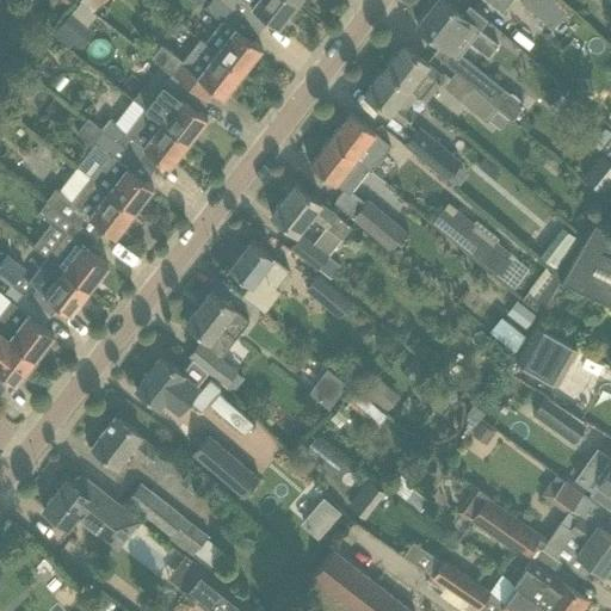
[(81,0),(81,1),(97,13),(106,0),(81,0)]
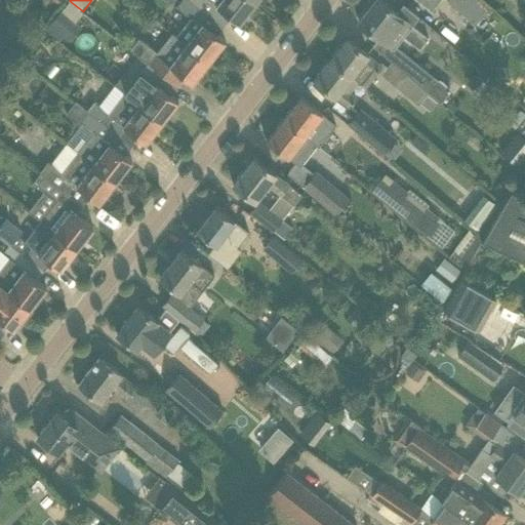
[(216,34),(223,27),(189,0),(180,0),(176,6),(191,17),(176,36),(208,62),(225,41),(216,34)]
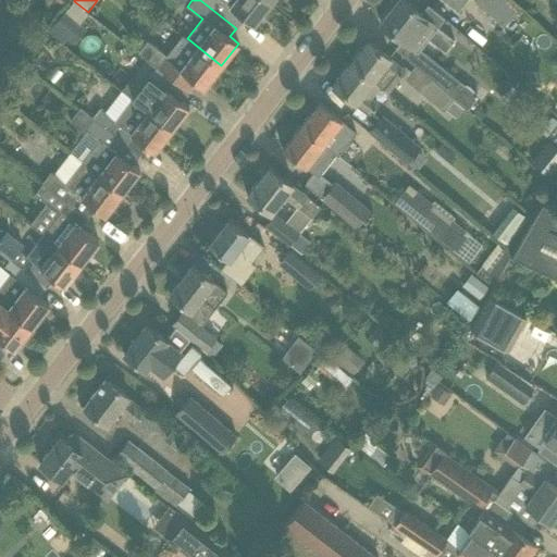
[(271,1),(268,0),(200,0),(236,28),(245,17),(254,24),(271,1)]
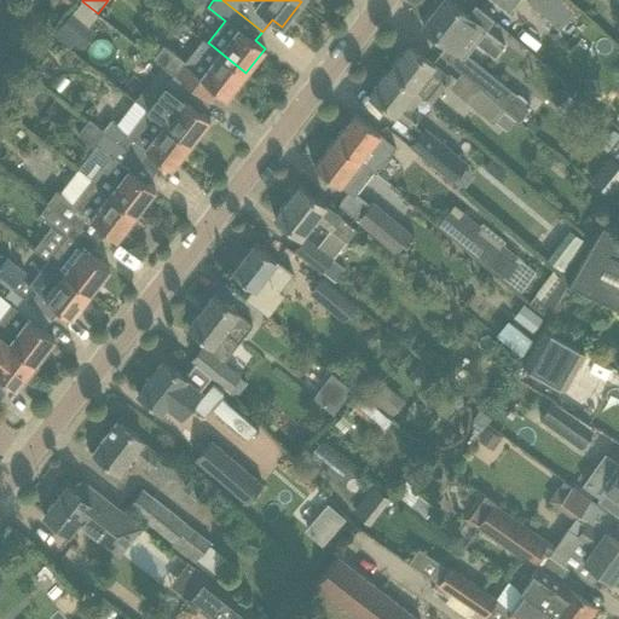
[(463,57),(475,42),(496,58),(504,46),(469,18),(470,17),(449,0),(441,0),(422,25),(447,46),(463,57)]
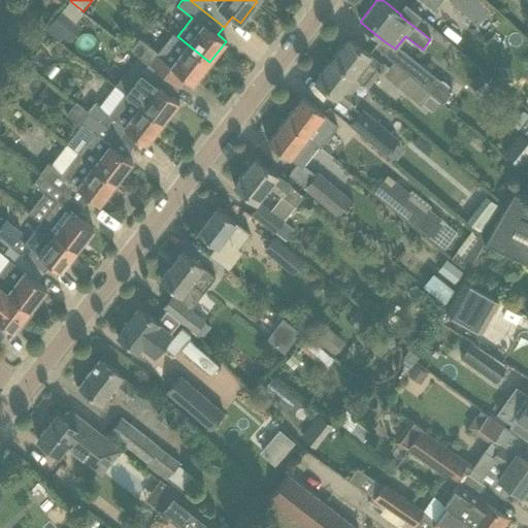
[(420,0),(433,10),(441,0),(420,0)]
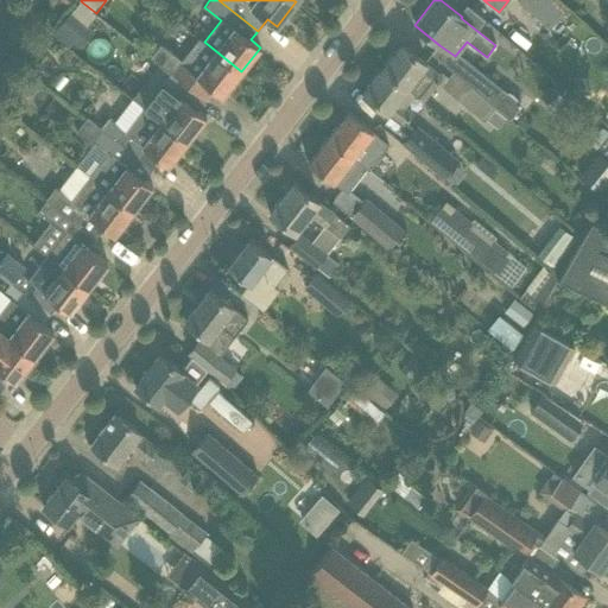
[(518,0),(518,1),(550,30),(569,10),(557,0),(518,0)]
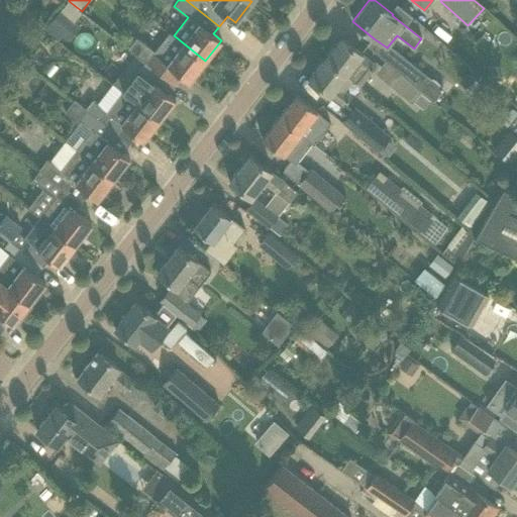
[(69,42),(82,26),(63,9),(48,25),(69,42)]
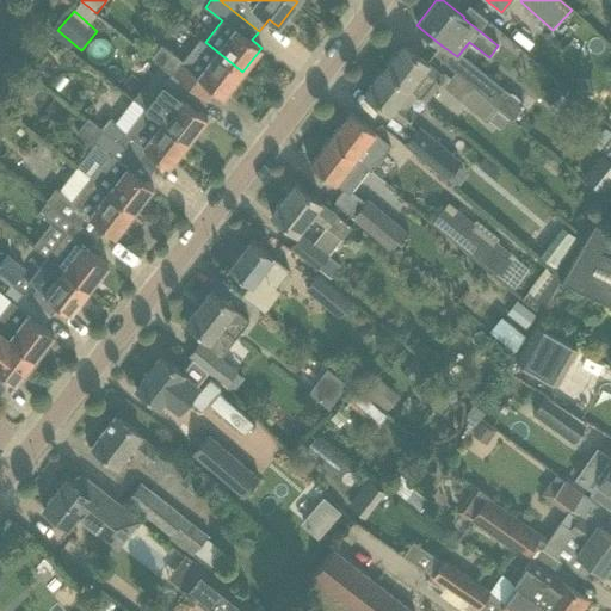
[(242,72),(205,42),(201,38),(183,60),(162,44),(152,56),(172,73),(207,99),(215,88),(223,96),(242,72)]
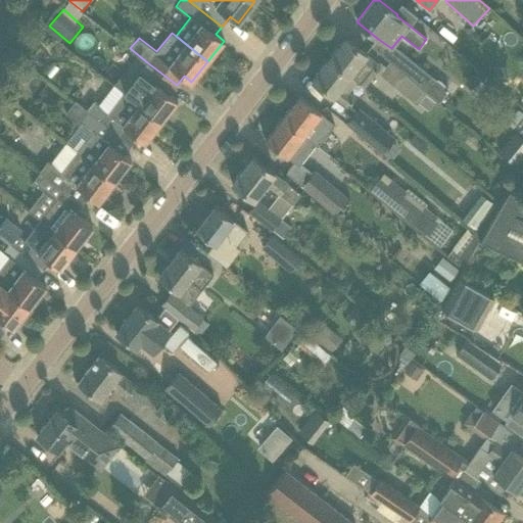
[(344,37),(328,58),(357,81),(365,87),(380,66),(367,55),(344,37)]
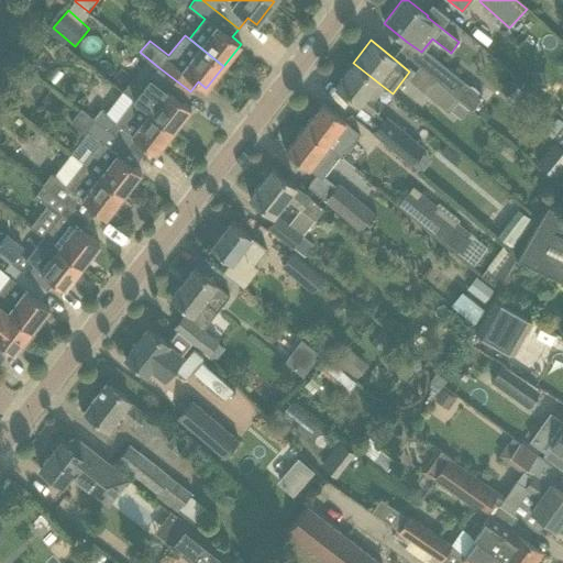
[(461,78),(424,51),(416,63),(435,79),(459,99),(470,86),(461,78)]
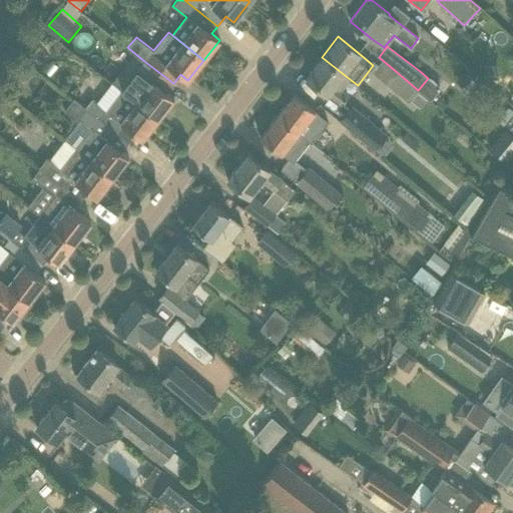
[(342,90),(350,79),(322,57),(306,77),(328,95),(328,94),(343,105),(349,96),(342,90)]
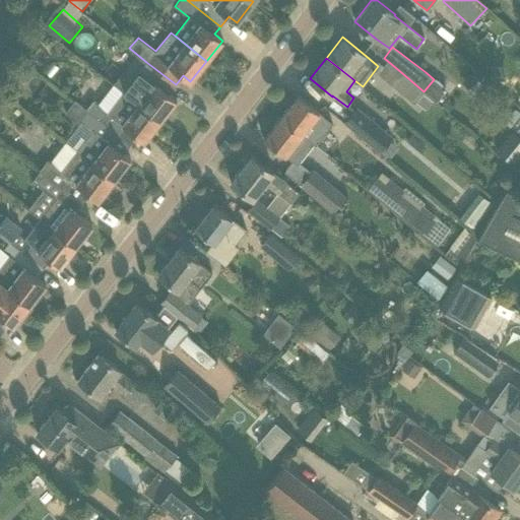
[(169,93),(176,84),(146,62),(123,92),(160,120),(177,100),(169,93)]
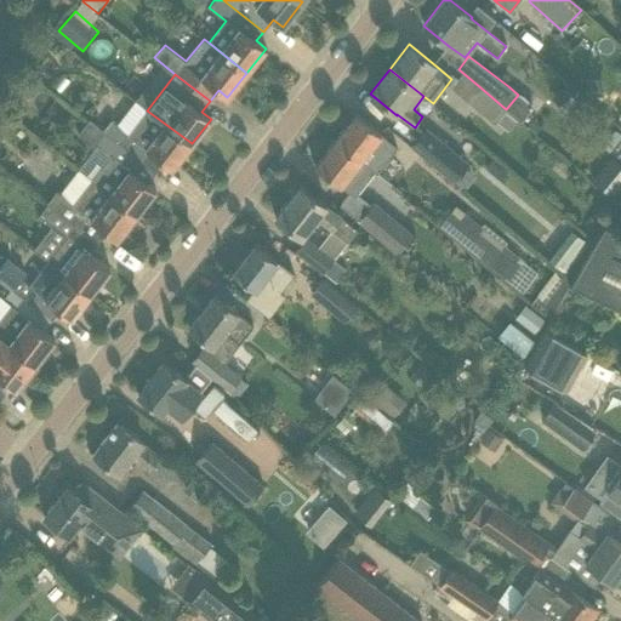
[(506,109),(480,87),(468,101),(494,124),(506,109)]
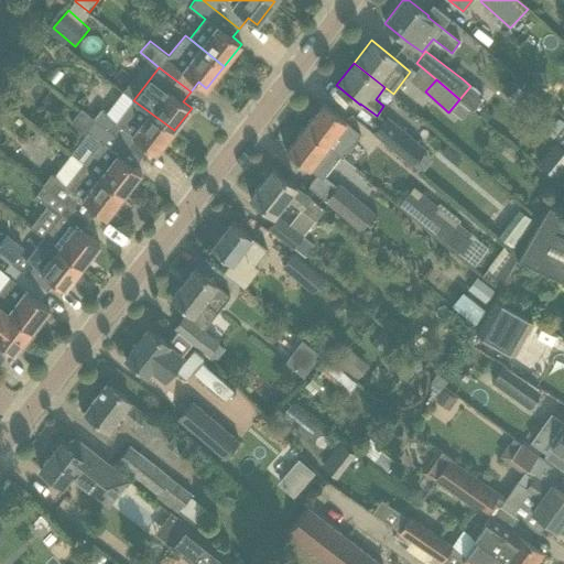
[(174,130),(133,100),(116,121),(101,110),(94,119),(141,155),(148,147),(156,153),(174,130)]
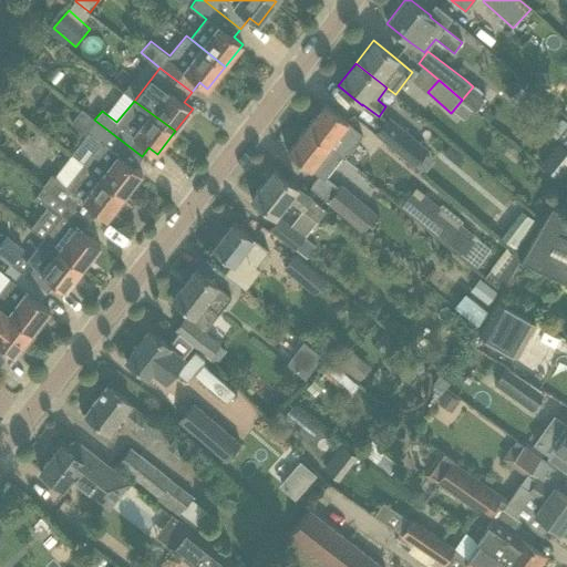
[(323,103),(306,127),(330,146),(341,155),(343,156),(361,133),(348,123),(349,123),(341,117),(323,103)]
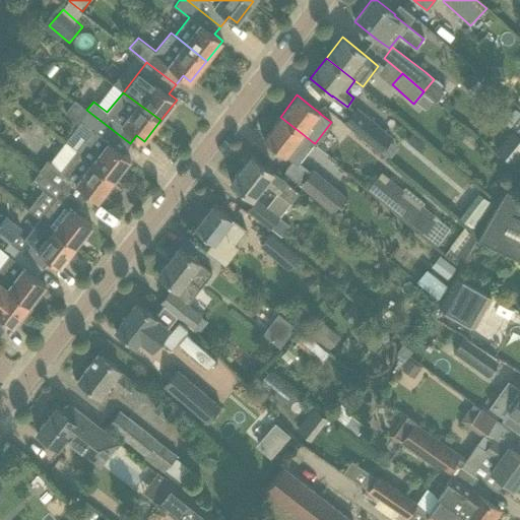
[(76,150),(114,180),(130,159),(122,153),(130,143),(86,110),(86,111),(74,101),(64,113),(78,124),(80,121),(92,130),(76,150)]
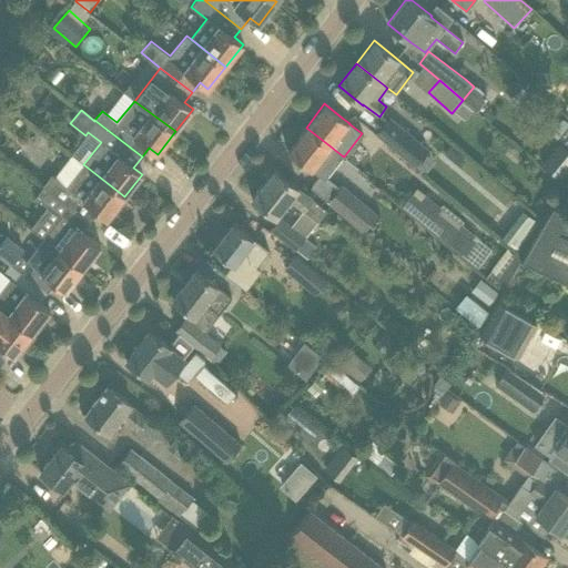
[(377,133),(425,173),(435,161),(426,153),(429,149),(392,117),(377,133)]
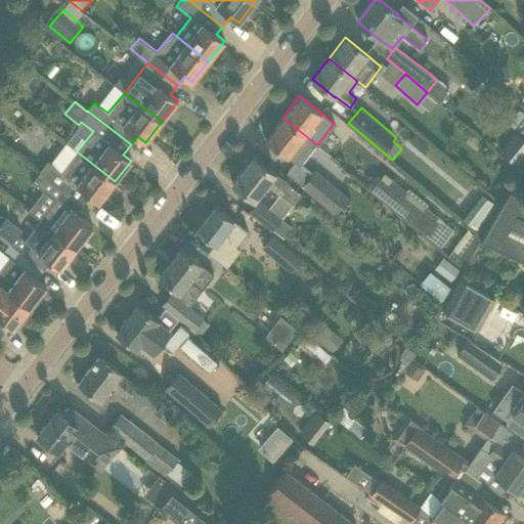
[(282,118),(265,139),(295,162),(299,166),(314,145),(315,143),(305,135),(282,118)]
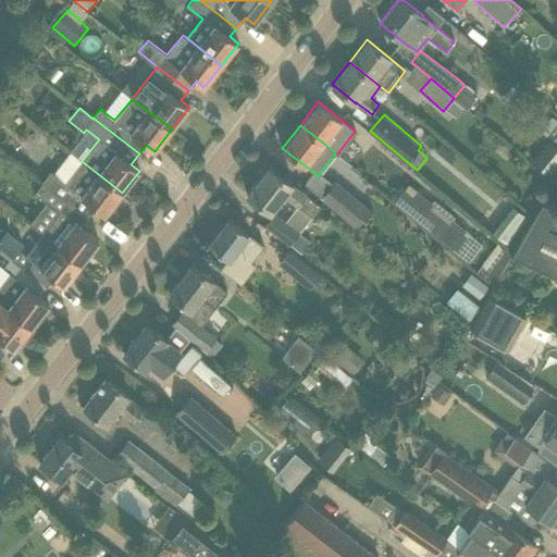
[(533,160),(553,175),(556,169),(556,141),(552,137),(533,160)]
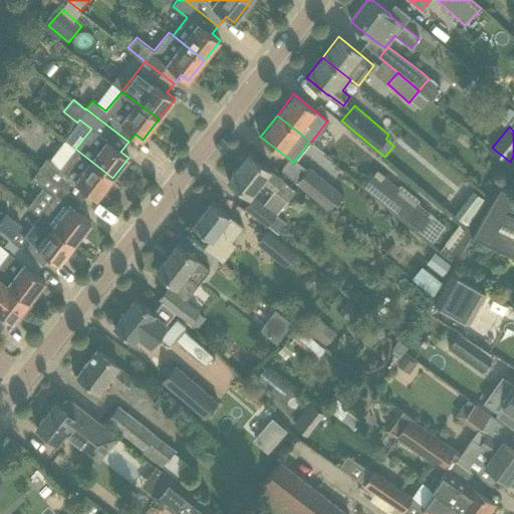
[(112,178),(75,149),(64,141),(48,161),(46,159),(39,169),(80,200),(87,191),(96,198),(112,178)]
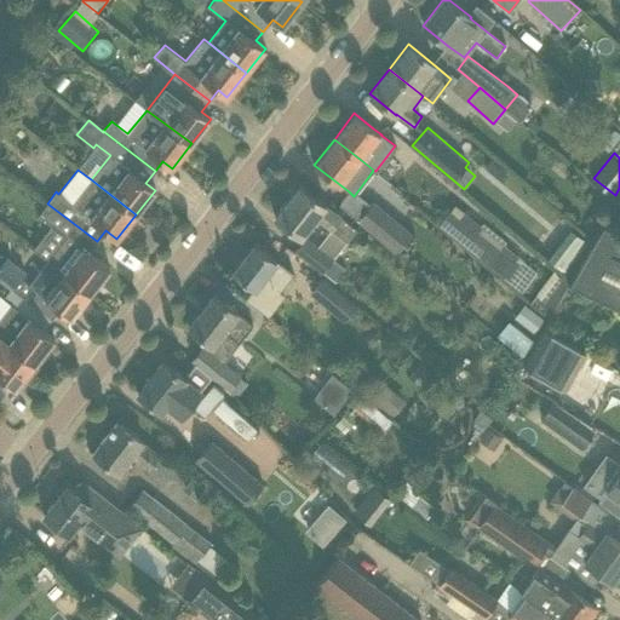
[(356,230),(325,206),(326,205),(299,184),(274,216),(300,236),(315,218),(346,242),(356,230)]
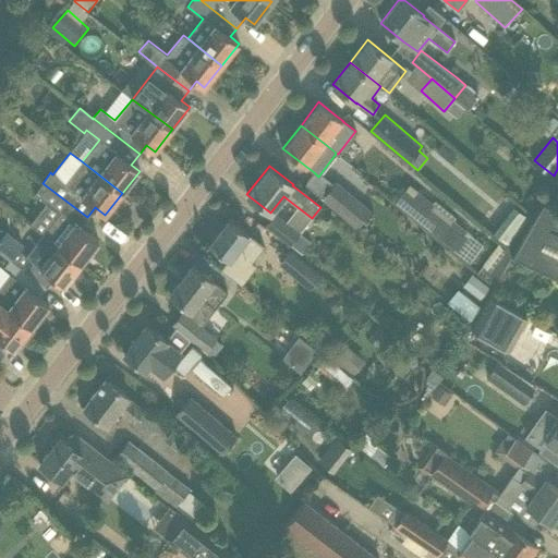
[(323,197),(358,226),(370,211),(336,182),(323,197)]
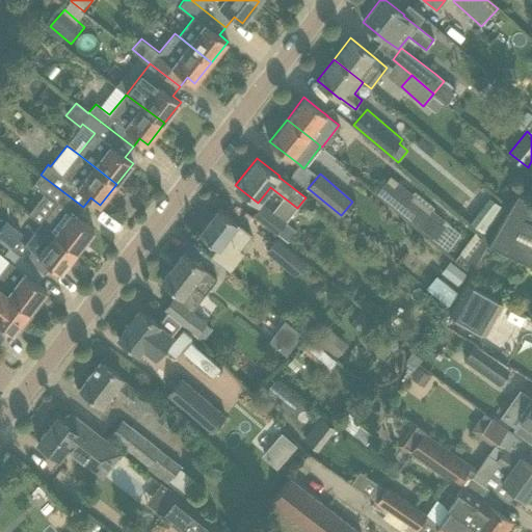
[(76,216),(83,207),(41,175),(33,183),(57,202),(41,222),(77,251),(94,230),(76,216)]
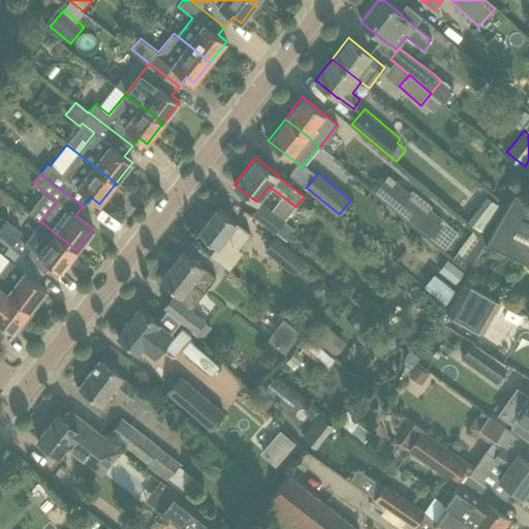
[(379,189),(410,214),(416,207),(408,198),(413,192),(392,175),(379,189)]
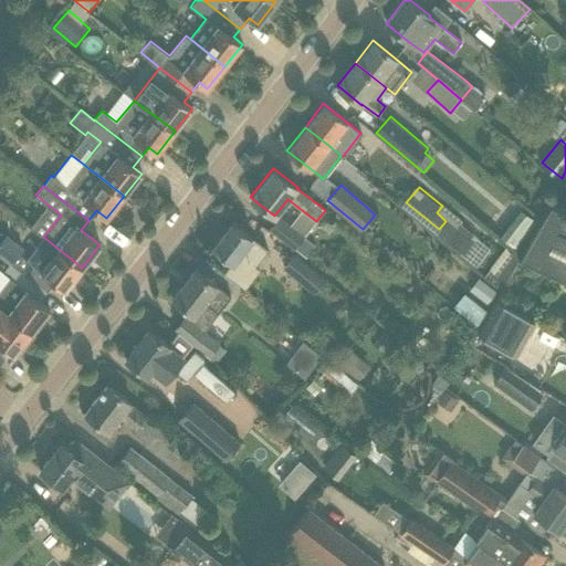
[(565,212),(552,206),(521,258),(520,260),(565,281),(565,212)]
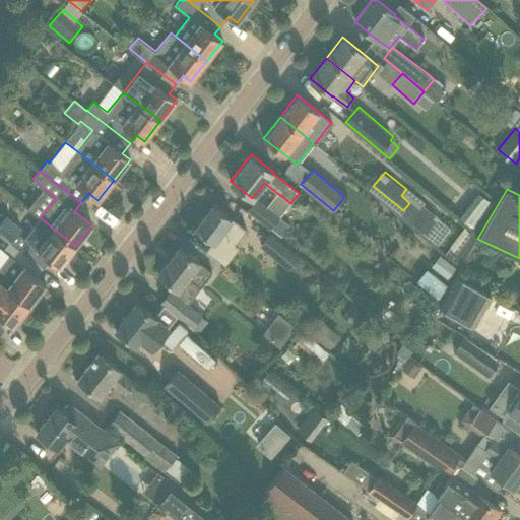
[(478,193),(459,217),(473,229),(493,203),(478,193)]
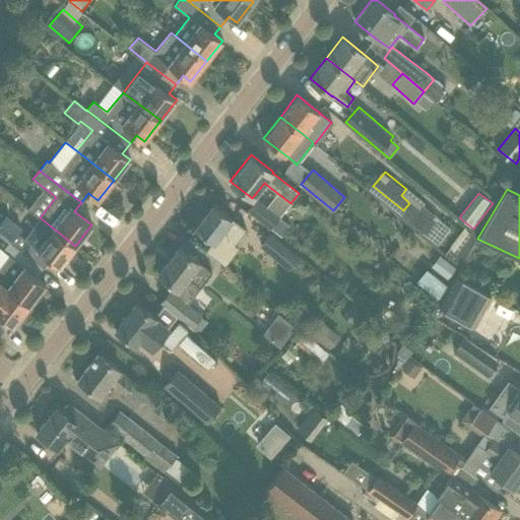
[(288,225),(266,207),(256,200),(248,210),(281,236),(288,225)]
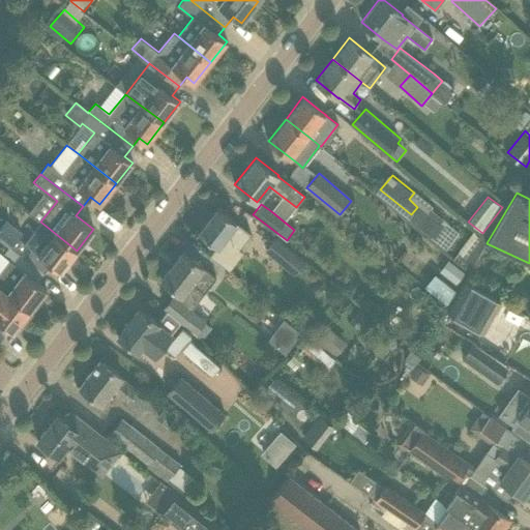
[(242,252),(238,248),(249,233),(216,207),(198,232),(218,247),(212,256),(229,269),(242,252)]
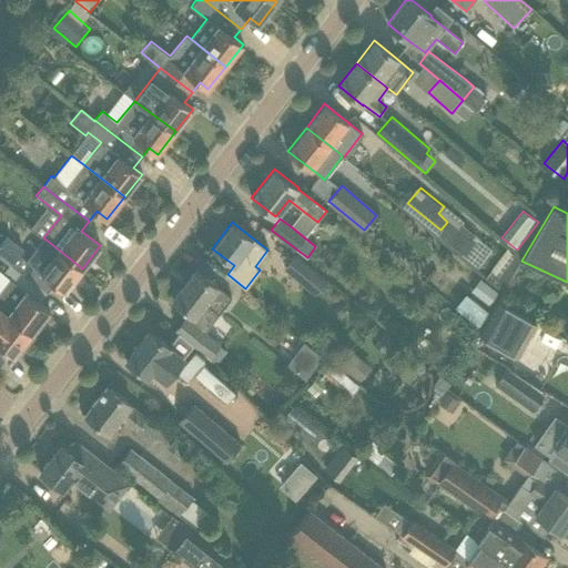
[(82,269),(43,237),(27,261),(20,255),(23,250),(7,235),(0,243),(0,254),(11,263),(47,291),(53,282),(64,291),(82,269)]
